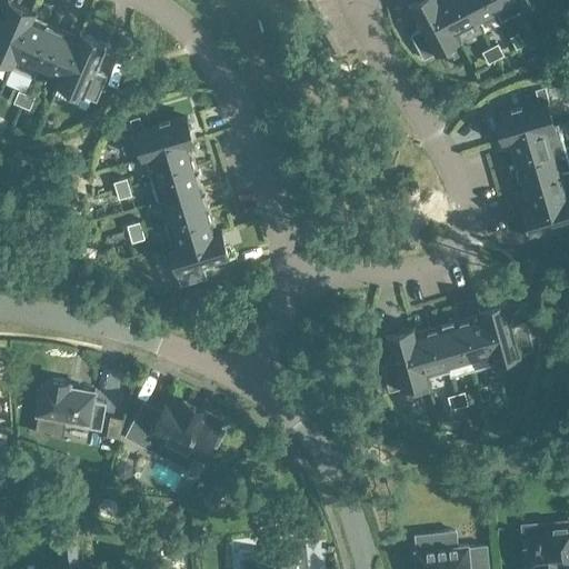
[(438,0),(420,0),(411,6),(422,28),(410,35),(423,59),(436,52),(437,55),(461,42),(457,32),(456,33),(438,0)]
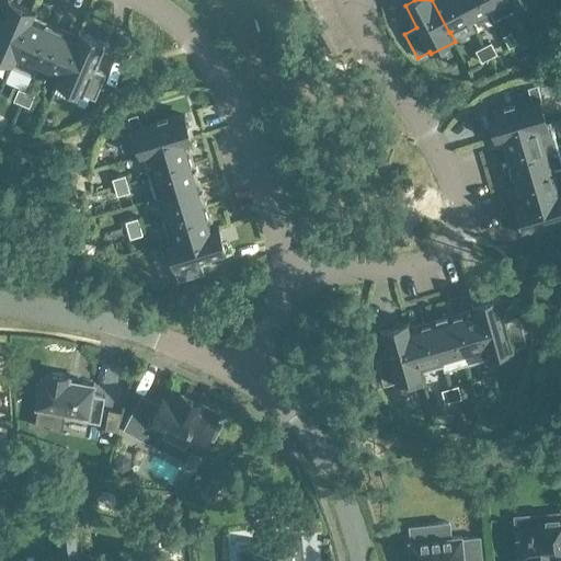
[(432,0),(449,33),(450,32),(470,22),(458,0),(432,0)]
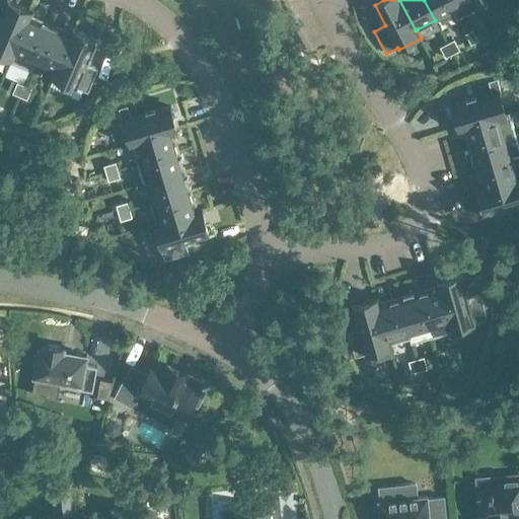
[(424,0),(435,20),(452,11),(453,10),(447,0),(424,0)]
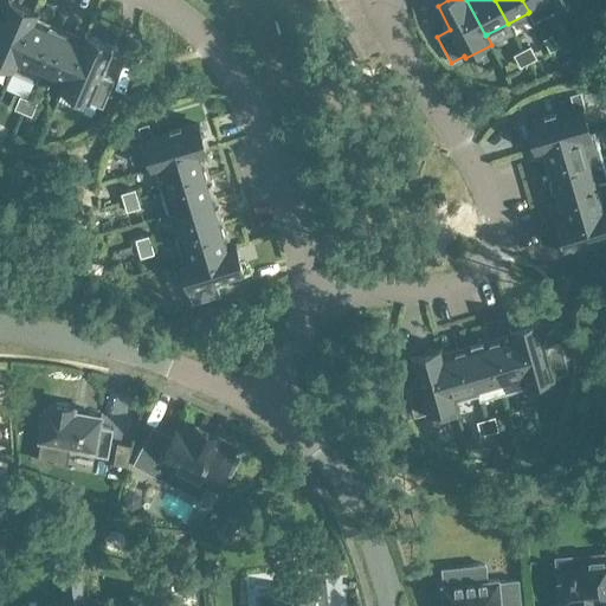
[(550,0),(522,0),(529,12),(528,13),(534,23),(558,10),(555,5),(554,5),(550,0)]
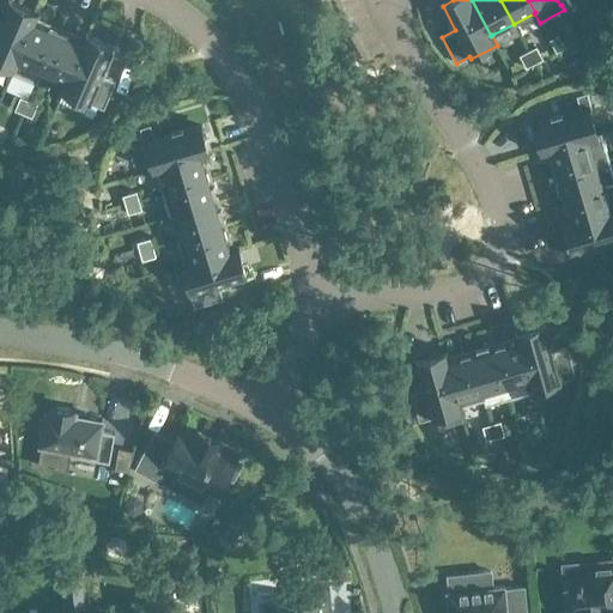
[(35,19),(36,19),(38,14),(10,2),(0,23),(0,61),(13,67),(35,19)]
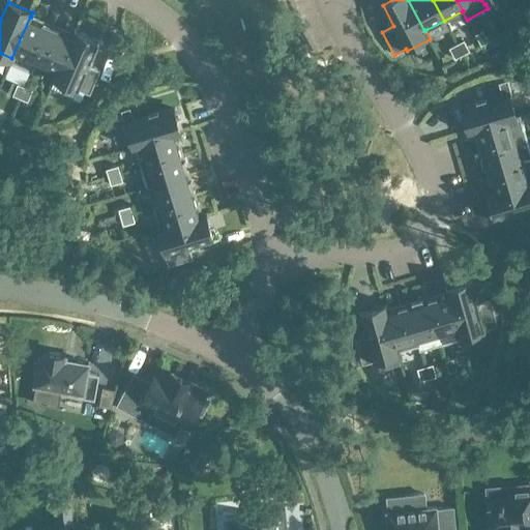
[(11,58),(9,62),(32,72),(36,63),(35,63),(52,26),(31,17),(30,17),(11,58)]
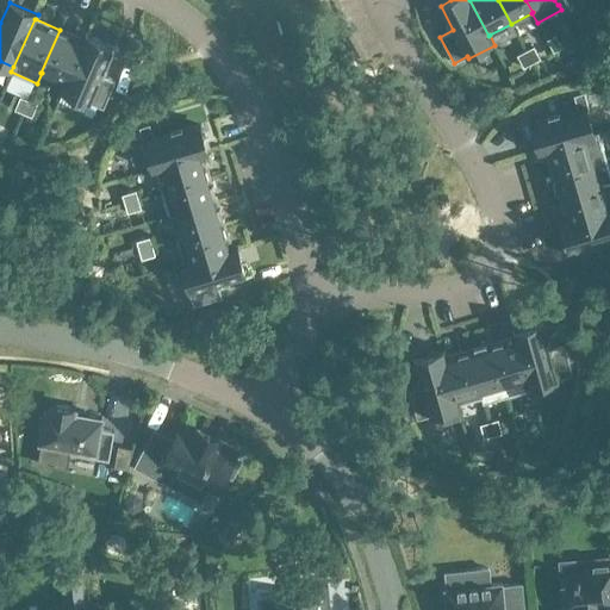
[(60,30),(41,73),(42,73),(64,82),(66,83),(85,41),(83,41),(60,30)]
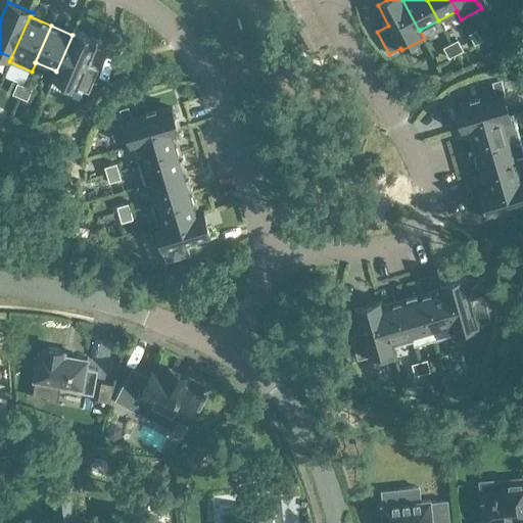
[(74,30),(72,35),(73,35),(56,72),(55,70),(53,76),(78,86),(77,88),(89,93),(99,69),(87,64),(91,56),(97,41),(74,30)]
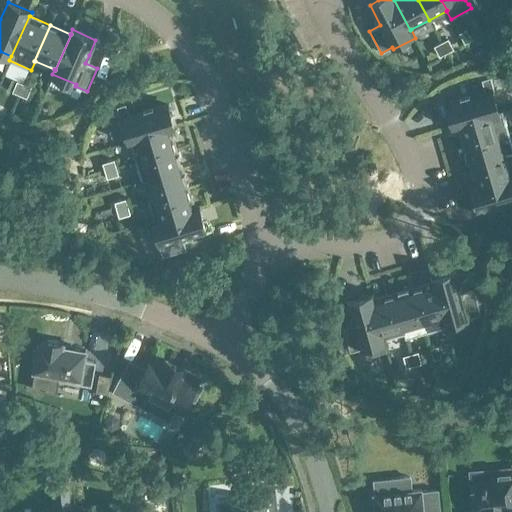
[(466,29),(459,33),(465,44),(472,40),(466,29)]
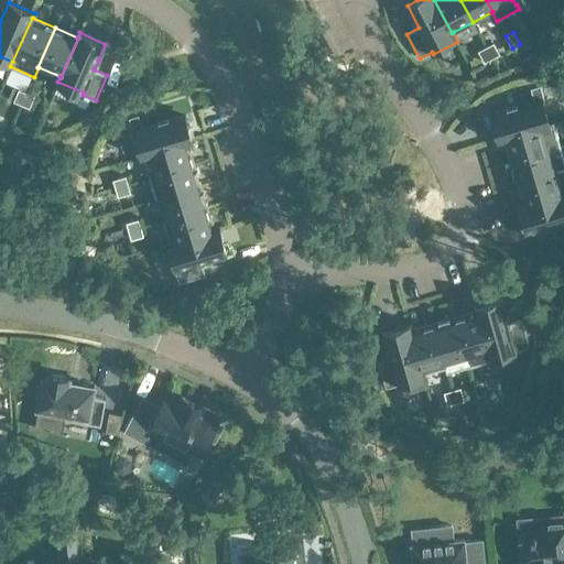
[(494,43),(486,46),(492,58),(500,55),(494,43)]
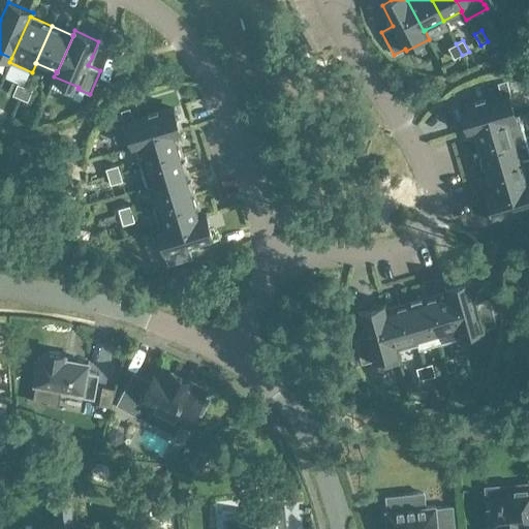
[(456,43),(448,48),(455,59),(462,55),(456,43)]
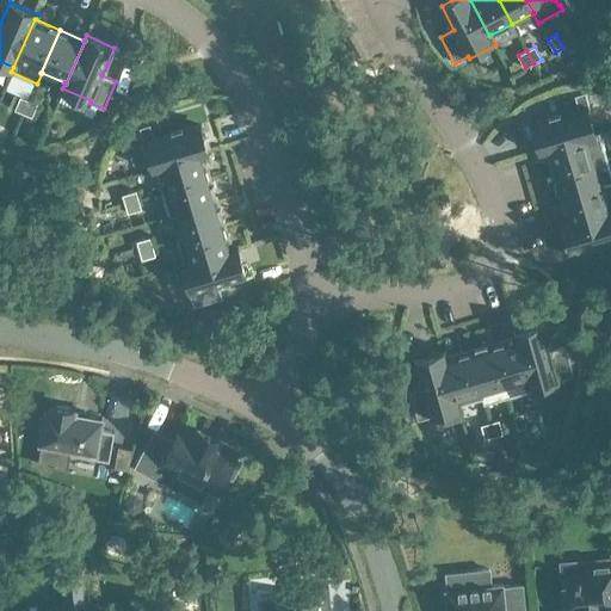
[(542,152),(548,149),(547,149),(594,135),(594,134),(586,107),(590,107),(585,92),(575,96),(579,110),(534,123),(542,152)]
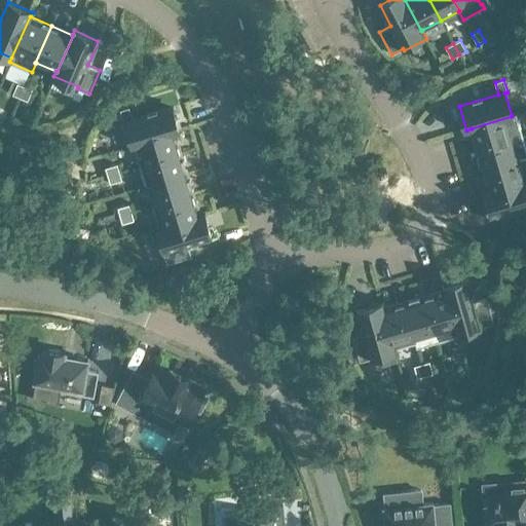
[(21,98),(26,86),(19,83),(12,95),(21,98)]
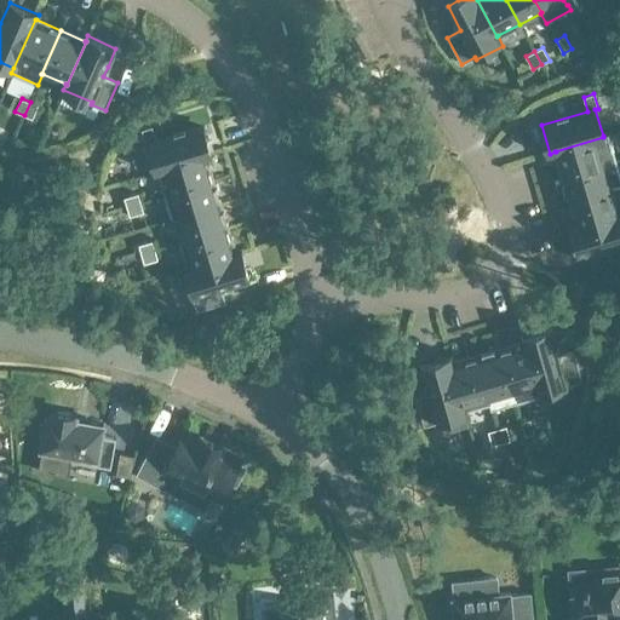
[(30,102),(24,115),(34,119),(39,105),(30,102)]
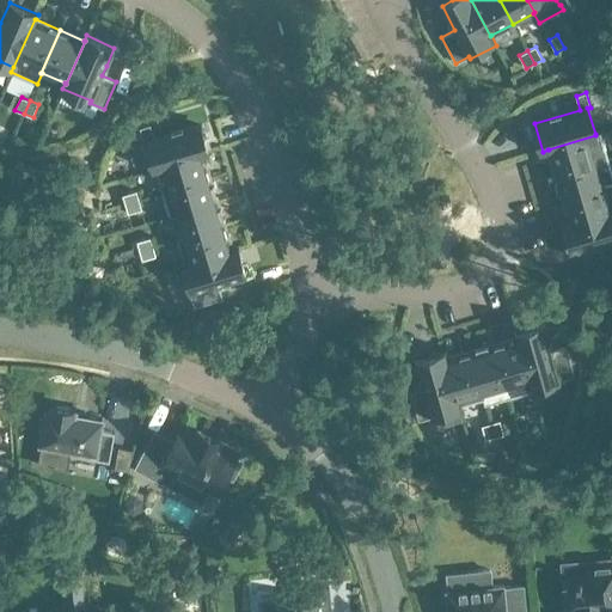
[(151,171),(155,170),(155,169),(202,154),(202,155),(208,153),(200,126),(154,139),(151,124),(140,128),(145,142),(142,142),(151,171)]
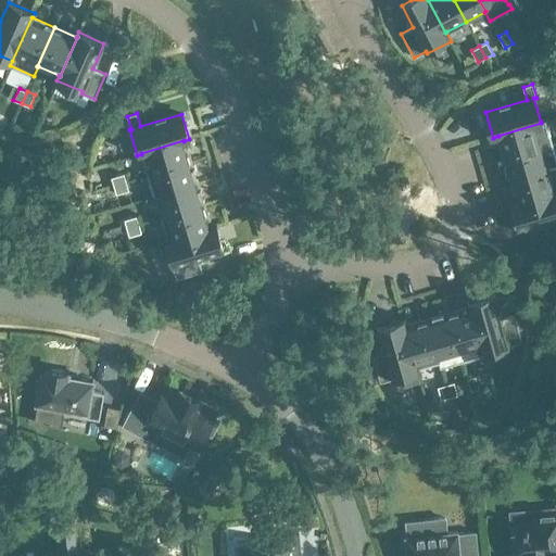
[(545,121),(541,122),(541,123),(497,136),(498,136),(505,158),(543,147),(553,143),(545,121)]
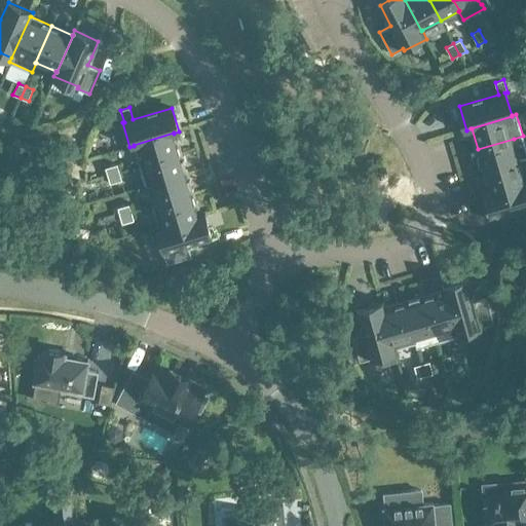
[(181,154),(174,134),(174,133),(134,145),(134,146),(140,166),(181,154)]
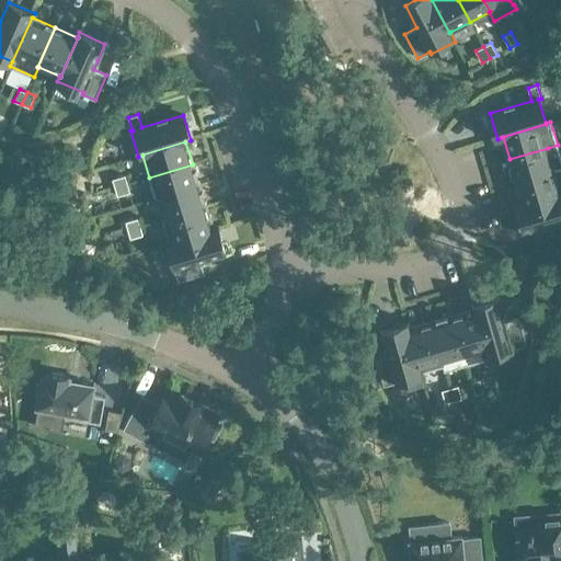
[(510,159),(515,181),(553,170),(554,170),(560,168),(560,157),(558,145),(548,148),(510,159)]
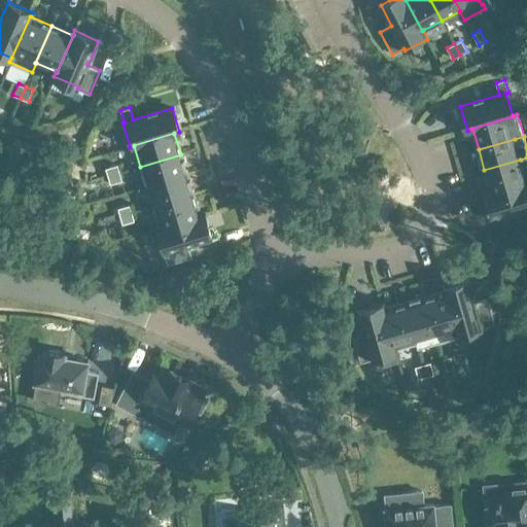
[(146,187),(151,185),(187,174),(181,154),(140,167),(146,187)]
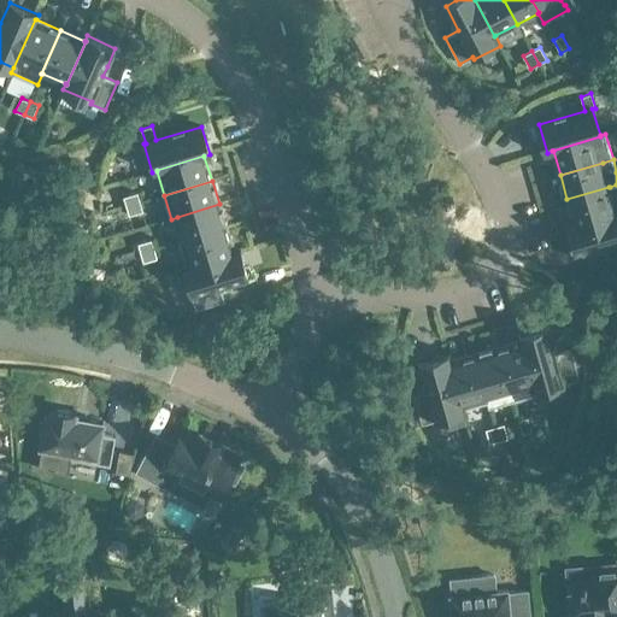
[(609,187),(566,199),(574,223),(574,224),(616,211),(616,210),(610,187),(609,187)]
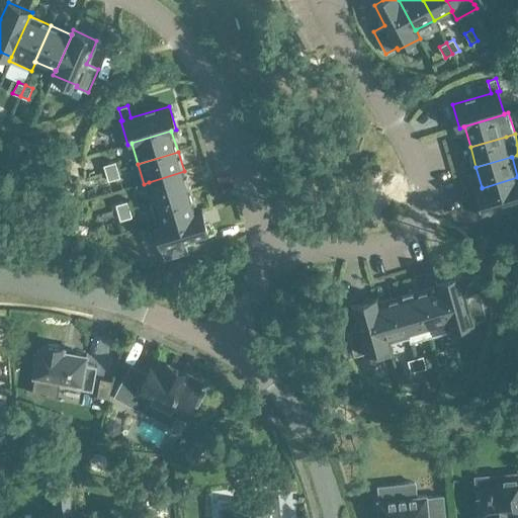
[(104,165),(106,173),(118,170),(116,162),(104,165)]
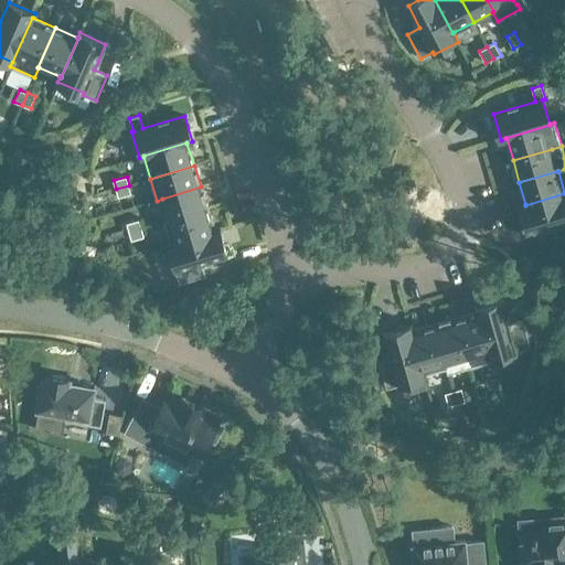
[(129,185),(116,189),(119,198),(131,193),(129,185)]
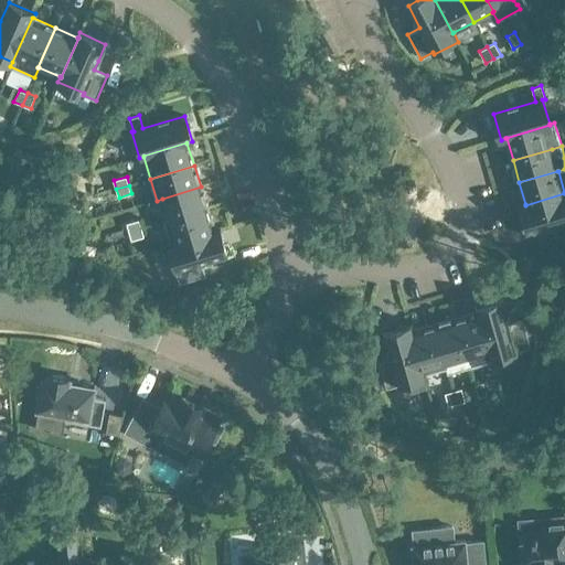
[(206,209),(201,187),(162,199),(168,219),(169,220),(206,209)]
